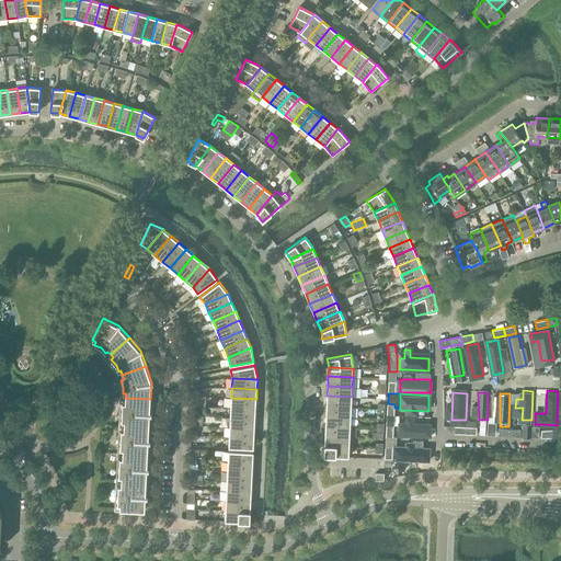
[(327,396),(327,405),(352,407),(352,397),(327,396)]
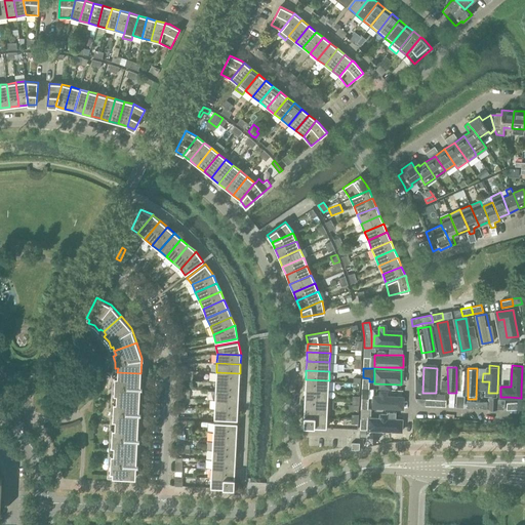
[(139,399),(139,387),(140,373),(117,372),(117,376),(115,376),(114,386),(114,394),(116,395),(116,398),(139,399)]
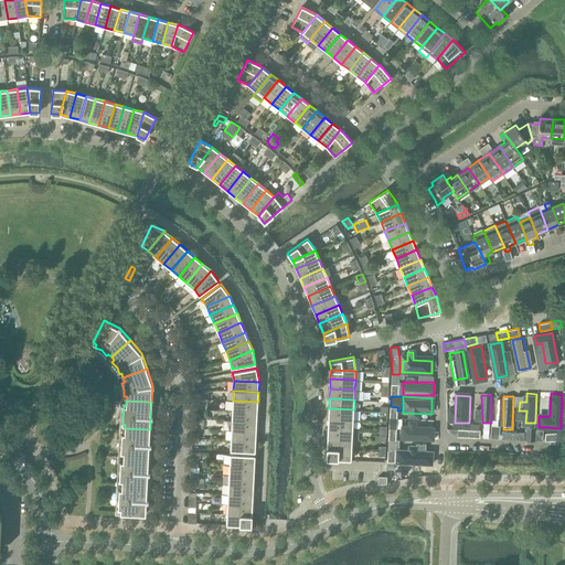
[(257,412),(258,402),(233,401),(232,411),(257,412)]
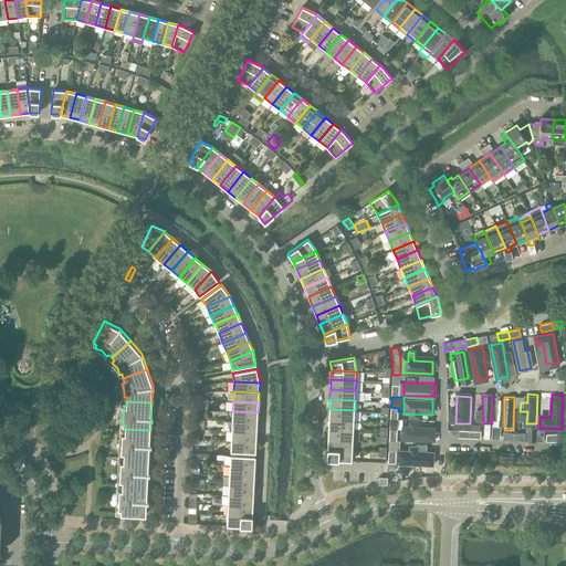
[(354,420),(355,410),(329,409),(329,419),(354,420)]
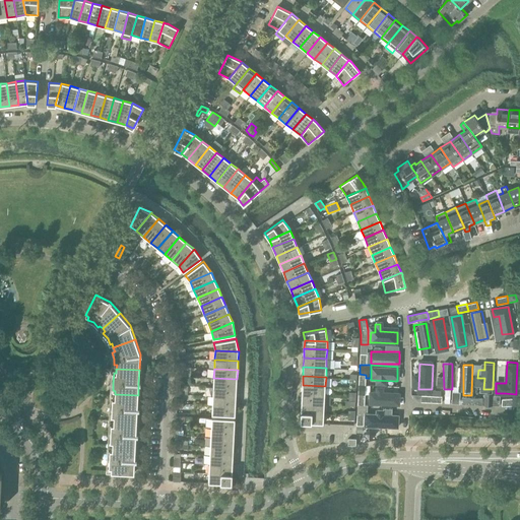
[(213,378),(213,387),(237,388),(237,379),(213,378)]
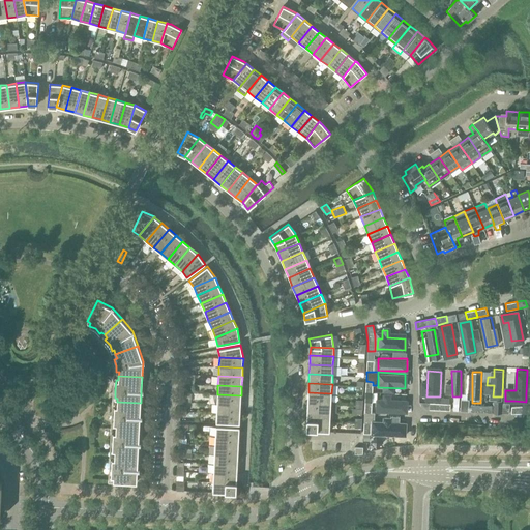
[(331,393),(308,392),(307,402),(331,403),(331,393)]
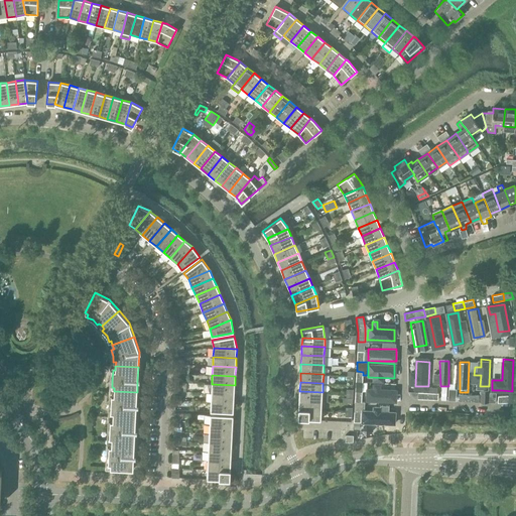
[(364,382),(363,382),(356,382),(355,401),(362,402),(362,392),(363,392),(364,382)]
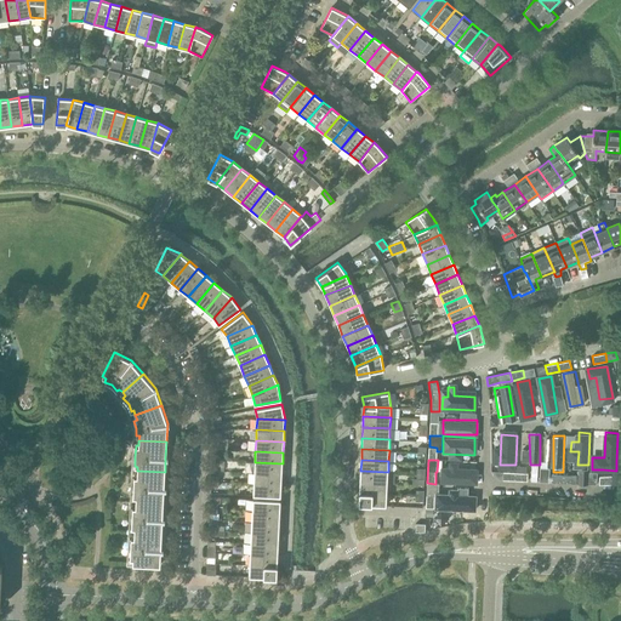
[(440,480),(449,480),(471,482),(472,463),(442,461),(440,480)]
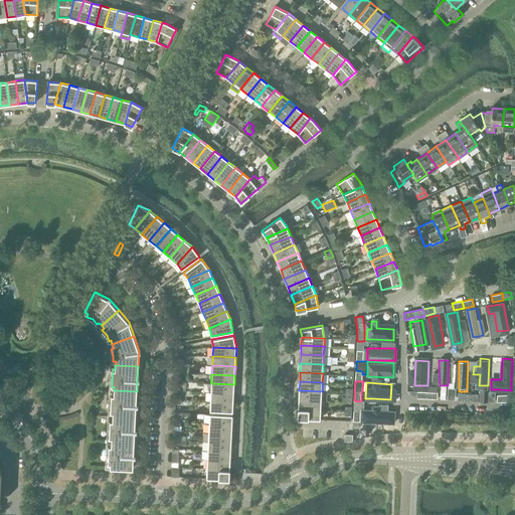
[(211,383),(211,392),(233,393),(234,384),(211,383)]
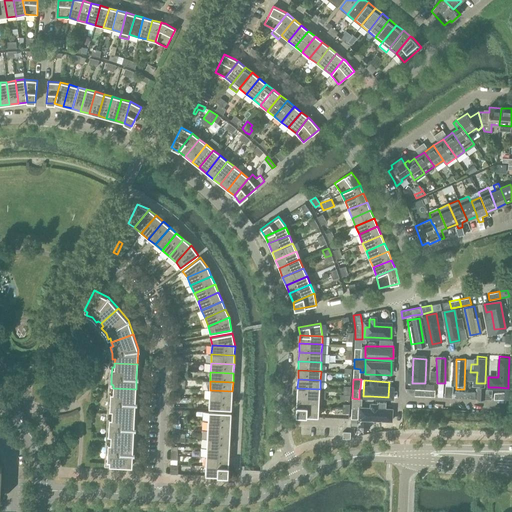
[(485,385),(477,385),(477,399),(484,399),(485,390),(485,385)]
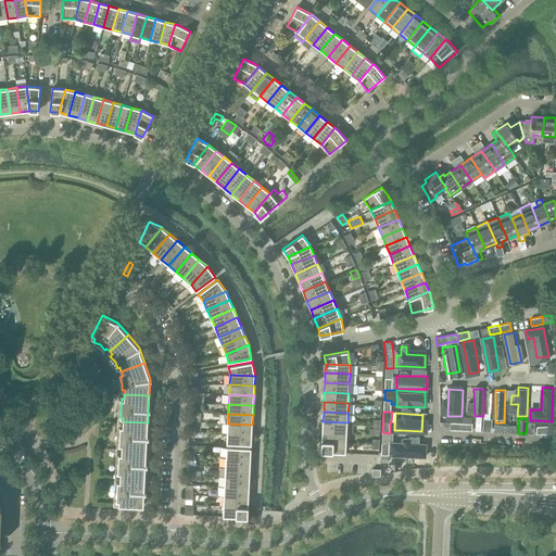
[(492,419),(483,419),(483,431),(491,432),(492,419)]
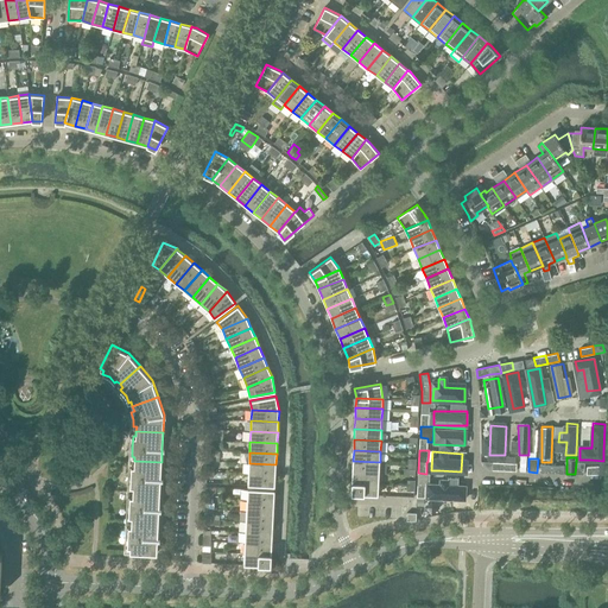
[(160,493),(160,477),(162,462),(134,461),(134,466),(132,466),(131,476),(131,487),(133,487),(133,492),(160,493)]
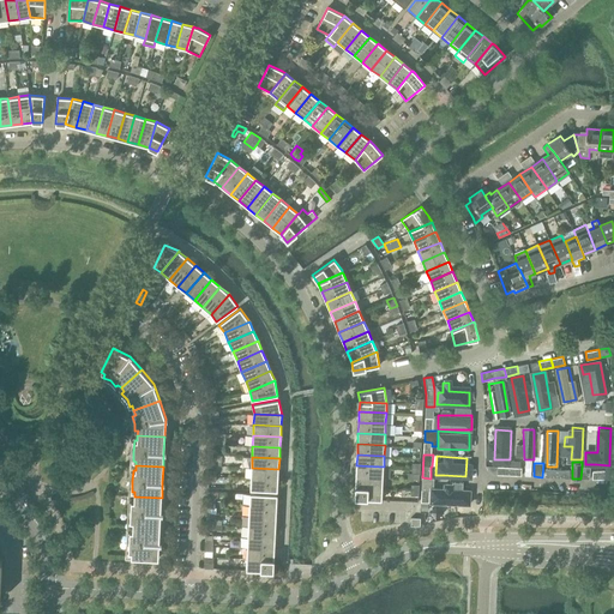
[(383,477),(384,467),(356,465),(356,476),(383,477)]
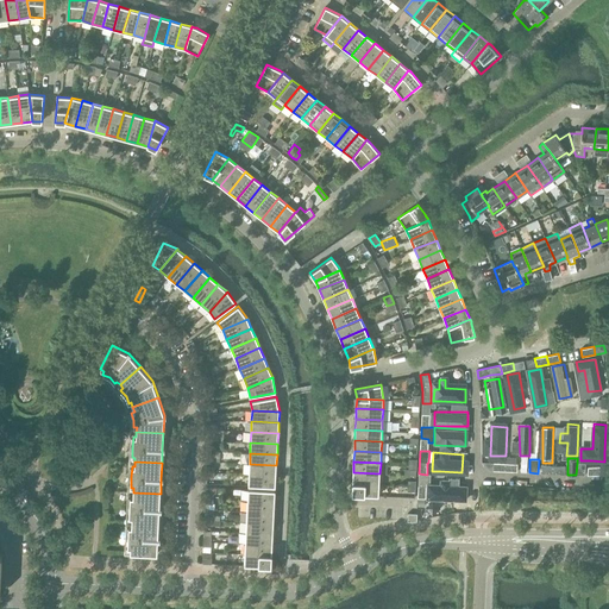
[(250,464),(249,475),(276,476),(276,465),(250,464)]
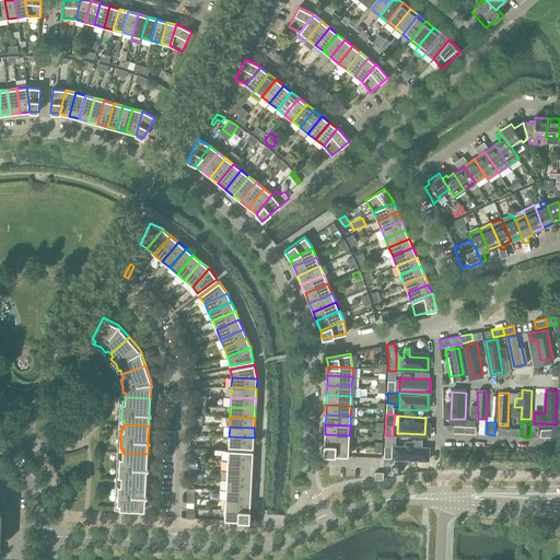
[(349,435),(325,434),(324,444),(349,445),(349,435)]
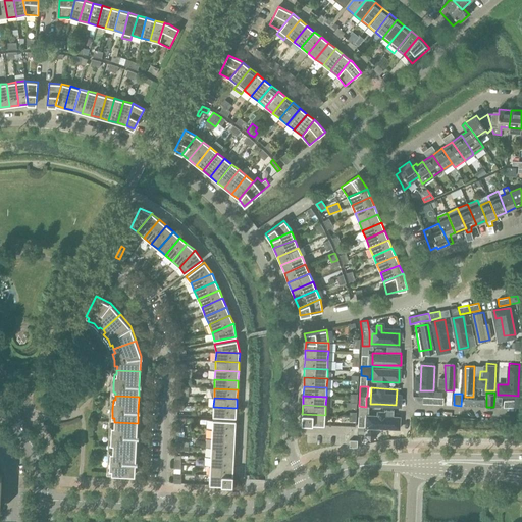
[(359,406),(358,427),(365,427),(365,417),(368,417),(369,407),(366,407),(359,406)]
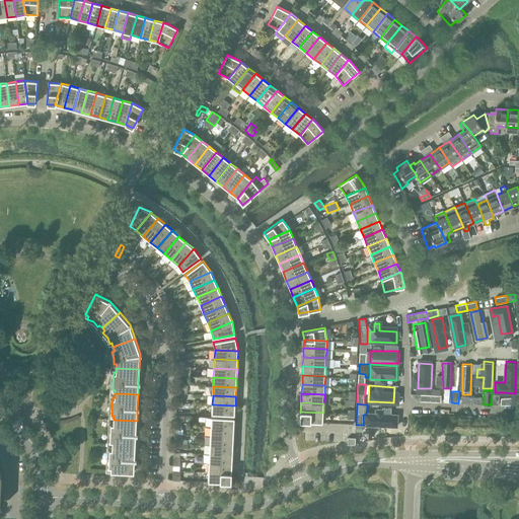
[(235,405),(212,404),(212,414),(234,415),(235,405)]
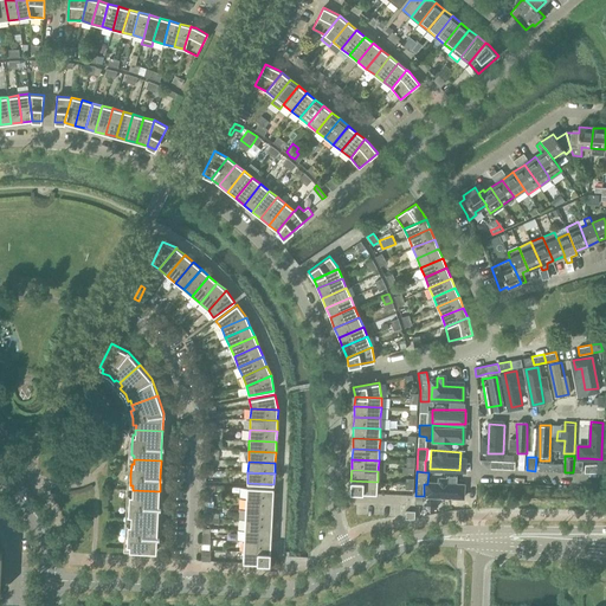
[(433,474),(433,491),(462,492),(463,474),(440,474),(433,474)]
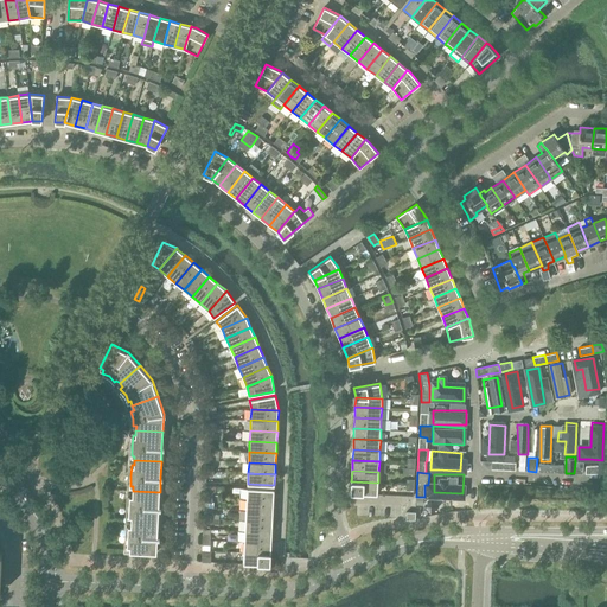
[(377,494),(378,483),(351,481),(351,493),(377,494)]
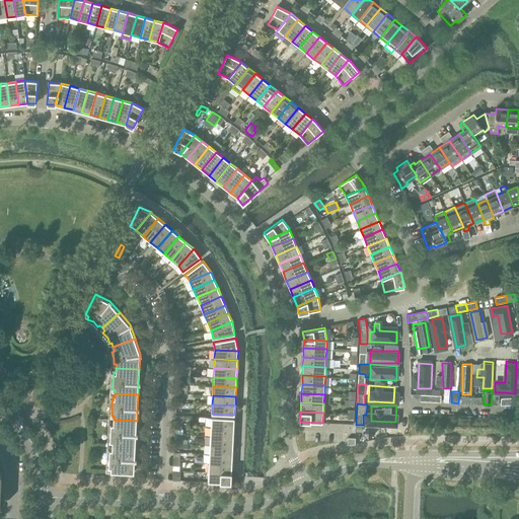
[(211,418),(211,427),(234,428),(234,419),(211,418)]
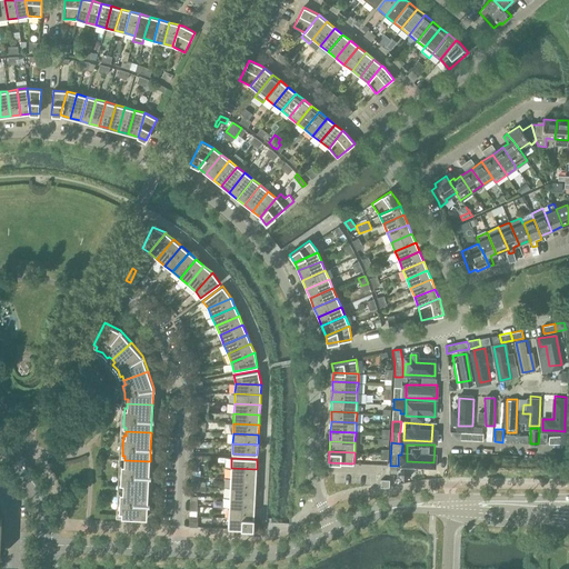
[(148,489),(149,475),(150,461),(125,460),(125,465),(121,465),(121,473),(120,483),(123,483),(123,488),(148,489)]
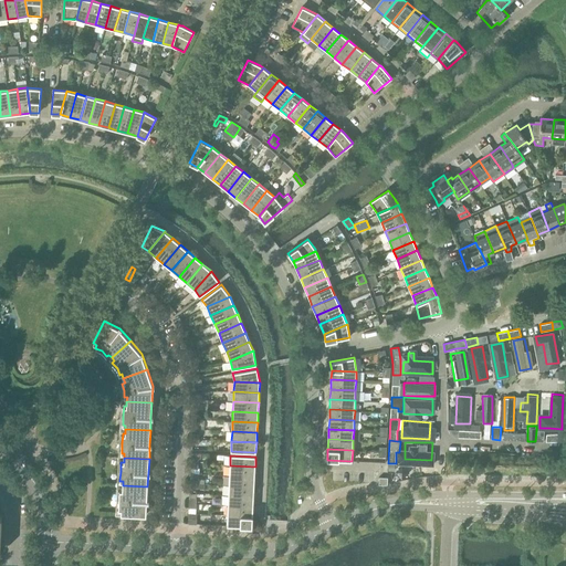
[(230,465),(230,475),(254,477),(255,467),(230,465)]
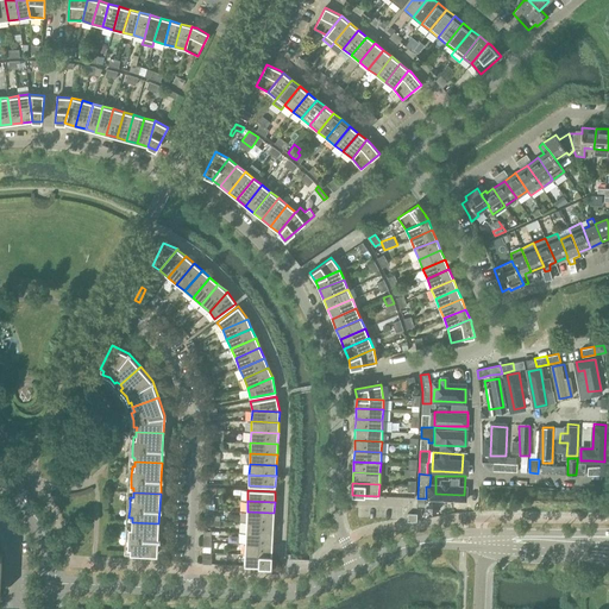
[(248,512),(246,522),(274,523),(274,513),(248,512)]
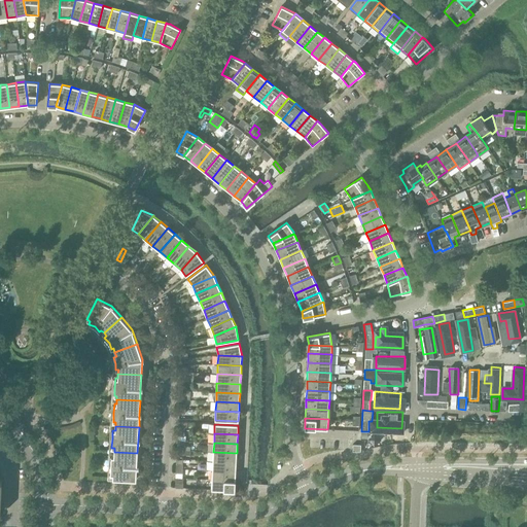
[(111,456),(110,464),(110,473),(113,473),(112,479),(136,480),(137,466),(137,453),(114,452),(113,456),(111,456)]
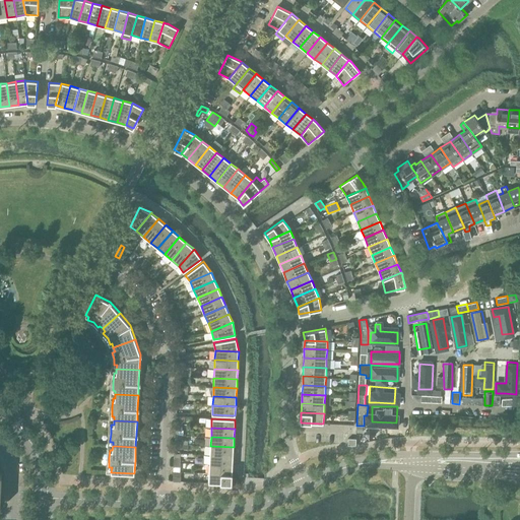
[(233,456),(234,447),(210,446),(210,455),(233,456)]
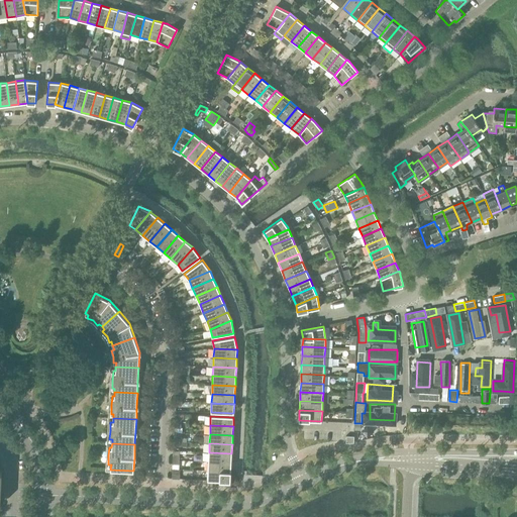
[(209,452),(208,461),(231,462),(231,453),(209,452)]
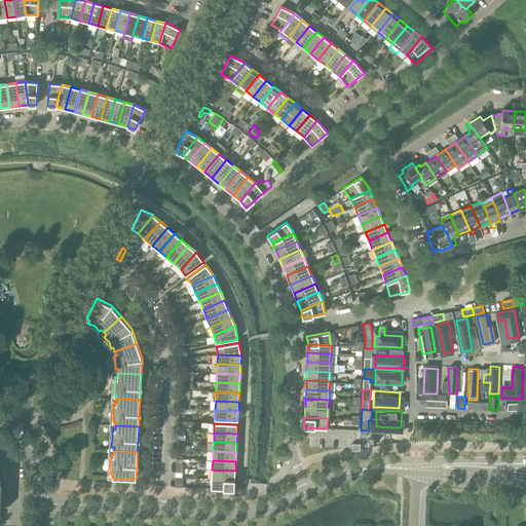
[(212,470),(212,479),(234,480),(235,471),(212,470)]
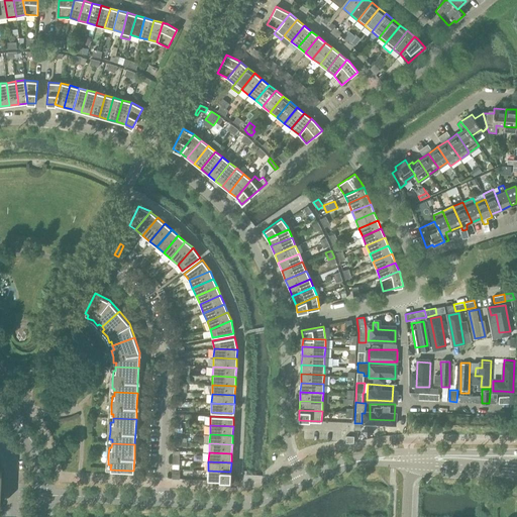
[(230,482),(230,472),(208,471),(207,481),(230,482)]
